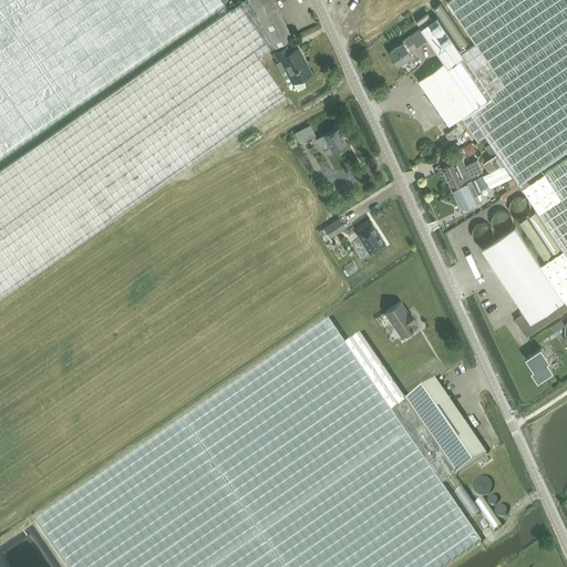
[(0,0),(0,155),(224,2),(222,0),(0,0)]
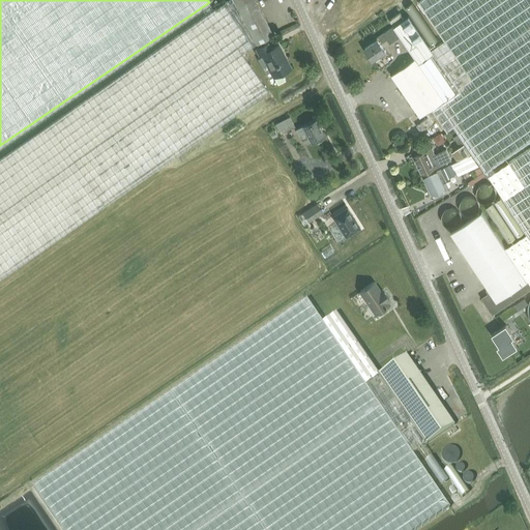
[(0,278),(268,91),(242,54),(257,45),(273,35),(255,0),(227,0),(0,158),(0,278)]
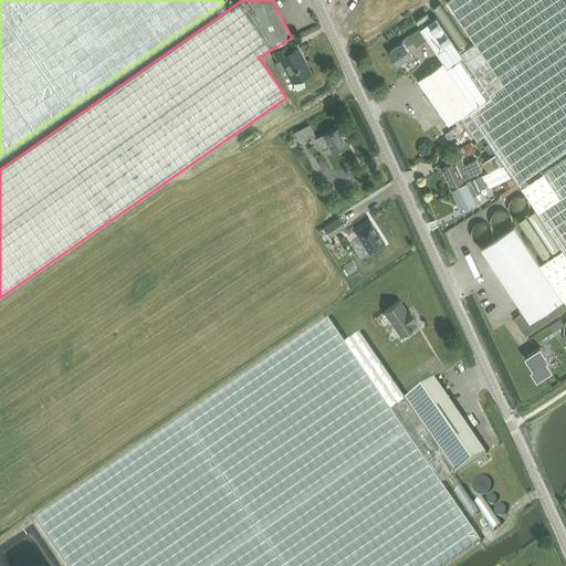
[(565,0),(449,0),(447,1),(475,42),(463,50),(461,52),(444,28),(428,39),(443,62),(418,79),(450,124),(462,116),(478,139),(484,134),(519,182),(522,187),(525,192),(565,253),(565,0)]
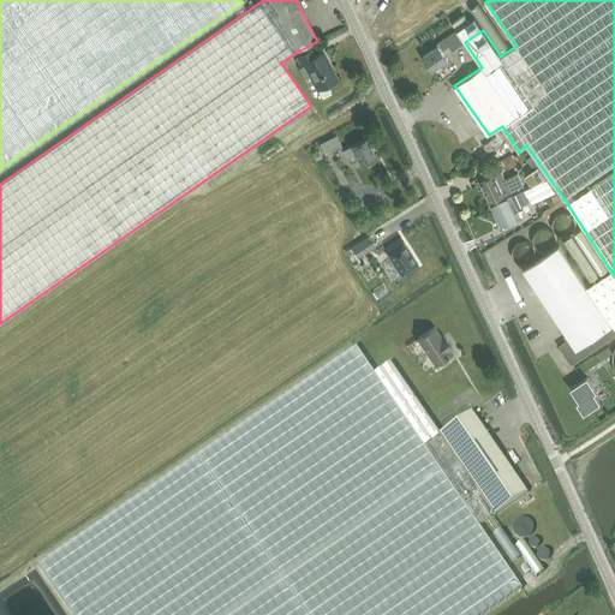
[(439,46),(424,57),(434,70),(436,69),(437,71),(442,67),(441,65),(449,59),(442,51),(449,46),(453,52),(465,42),(483,30),(475,18),(469,22),(464,16),(453,23),(458,30),(437,43),(439,46)]
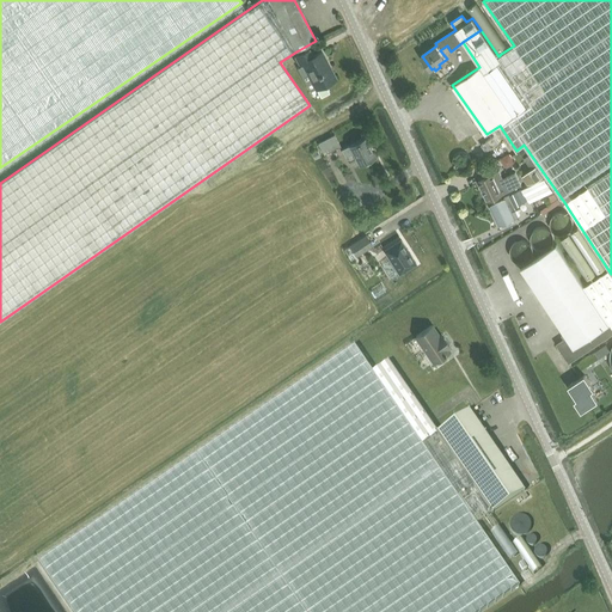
[(310,49),(295,56),(301,66),(298,68),(310,91),(316,89),(317,89),(322,97),(330,92),(325,84),(336,78),(323,51),(313,56),(310,49)]
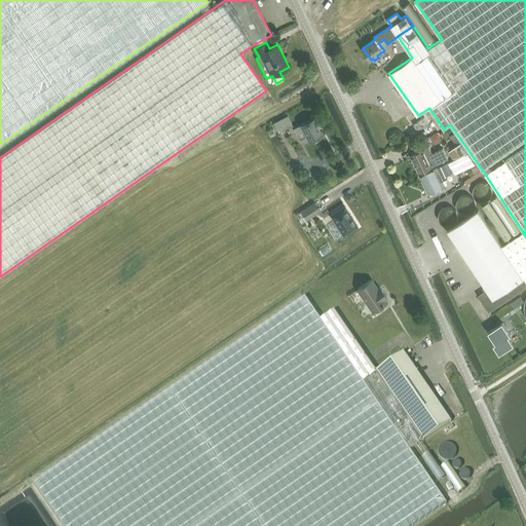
[(278,133),(293,125),(288,115),(273,122),(278,133)]
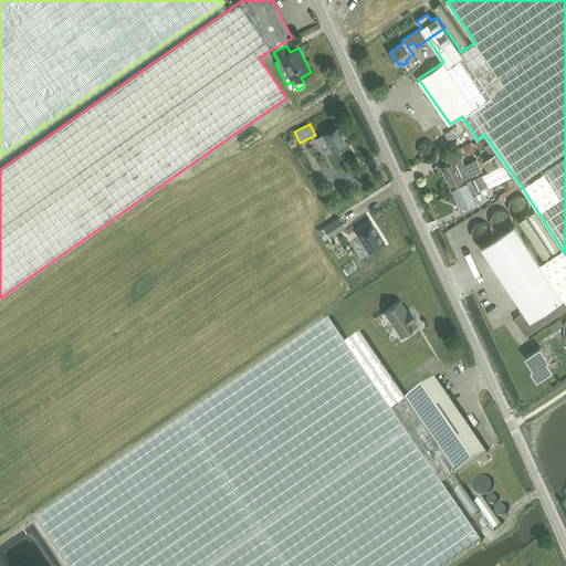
[(338,126),(323,134),(316,137),(320,145),(327,142),(332,152),(348,144),(338,126)]
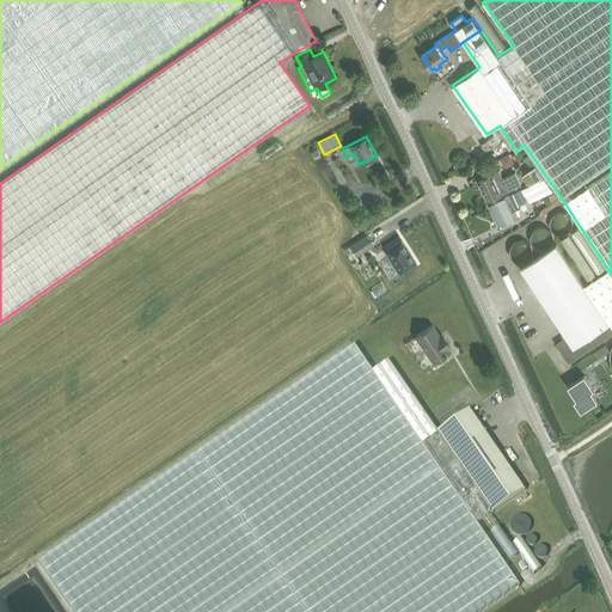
[(494,136),(482,145),(487,151),(499,142),(494,136)]
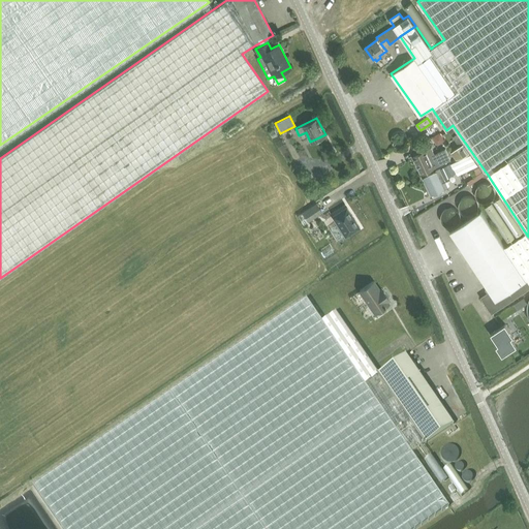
[(470,153),(464,144),(452,153),(456,159),(470,153)]
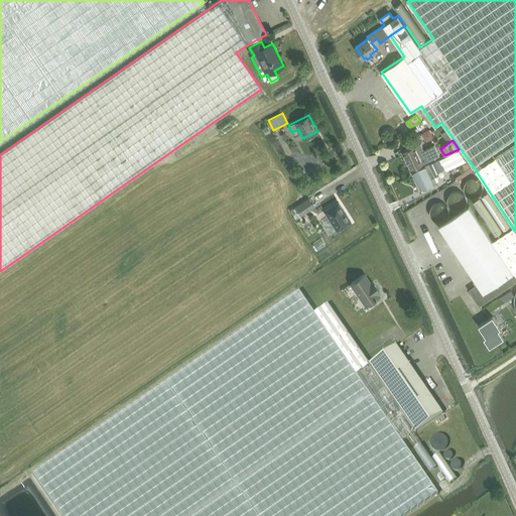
[(411,169),(424,163),(424,162),(440,155),(435,144),(424,149),(421,143),(403,152),(411,169)]
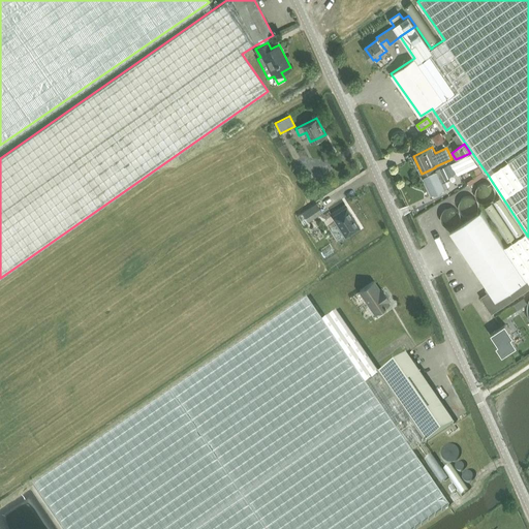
[(432,195),(448,187),(444,178),(458,172),(459,175),(478,164),(471,154),(440,168),(441,172),(438,173),(437,172),(424,178),(432,195)]
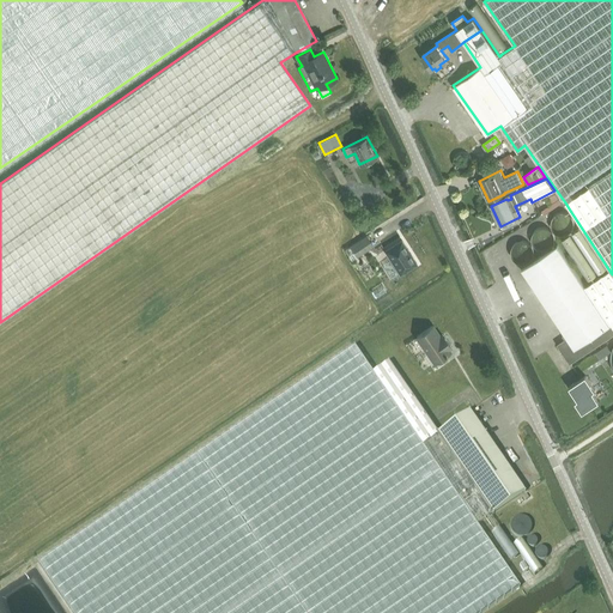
[(553,193),(547,196),(552,205),(558,200),(553,193)]
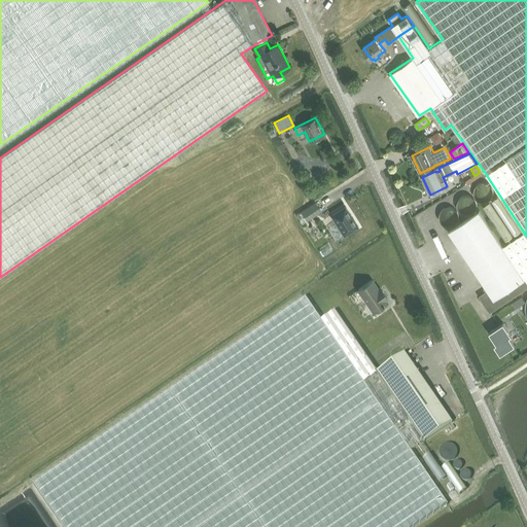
[(526,236),(489,179),(437,213),(449,231),(488,290),(480,295),(490,312),(526,286),(526,236)]
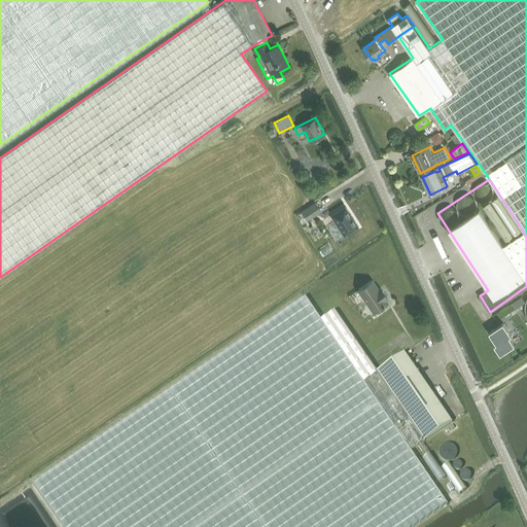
[(315,202),(301,212),(307,220),(321,211),(315,202)]
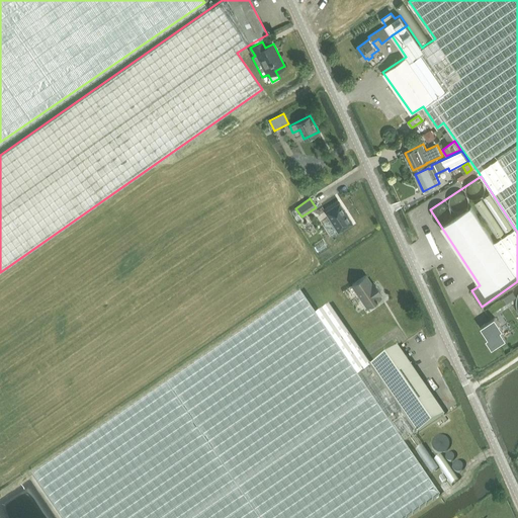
[(331,220),(324,225),(332,236),(338,232),(352,223),(339,202),(325,211),(331,220)]
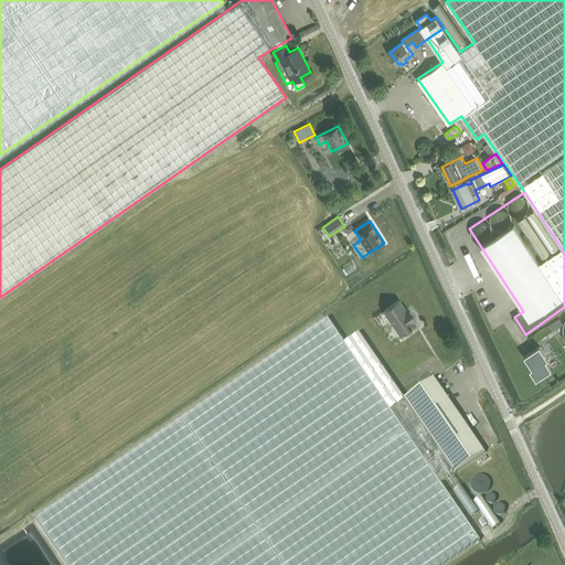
[(411,327),(415,323),(413,321),(415,319),(407,308),(405,309),(398,300),(384,310),(401,334),(404,331),(407,332),(412,329),(411,327)]
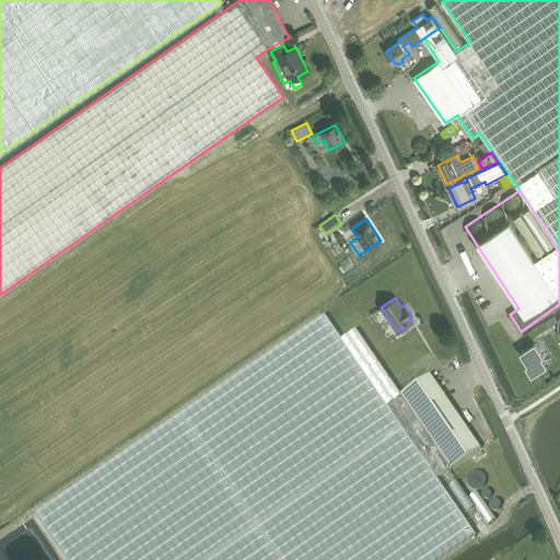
[(555,314),(544,322),(548,327),(559,321),(555,314)]
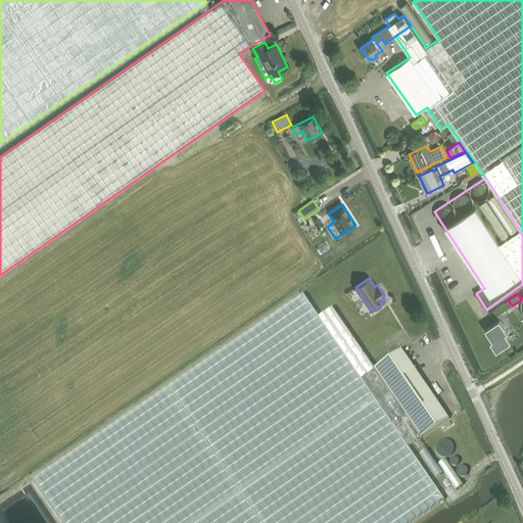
[(301,295),(32,481),(60,522),(410,522),(442,501),(406,447),(420,438),(446,420),(399,350),(372,370),(331,310),(318,319),(301,295)]
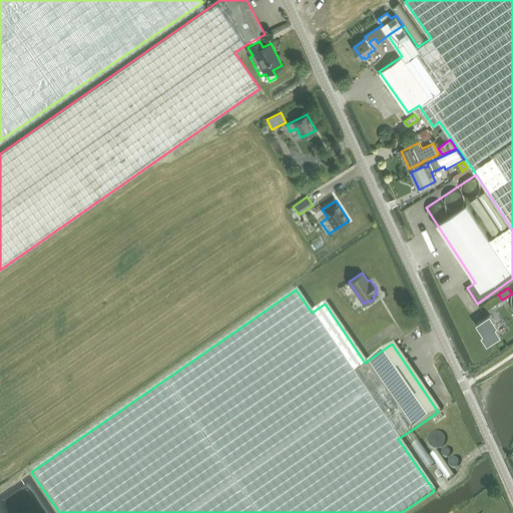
[(489,312),(475,322),(483,333),(481,334),(486,343),(500,334),(494,325),(496,323),(489,312)]
